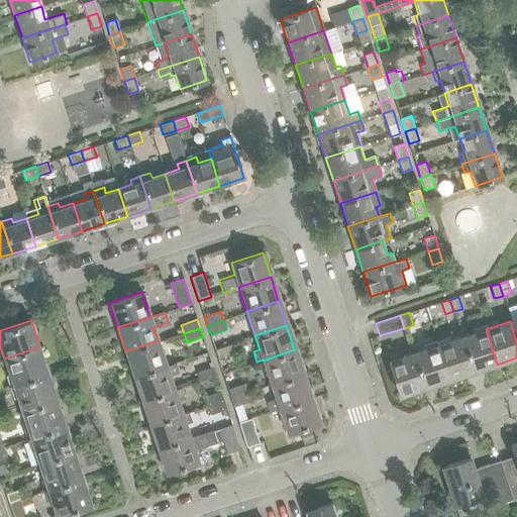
[(486,329),(460,337),(473,373),(497,365),(486,329)]
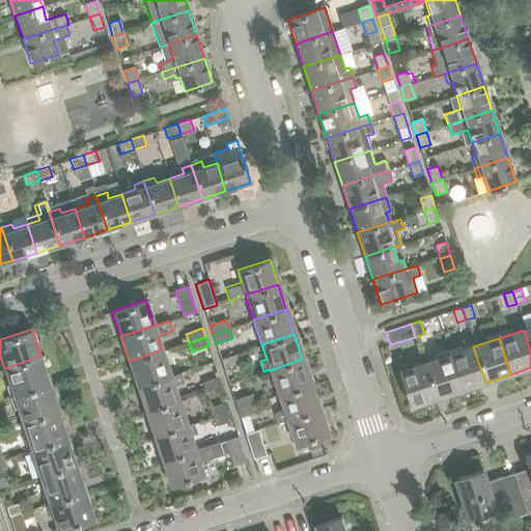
[(460,391),(485,383),(473,346),(448,355),(460,391)]
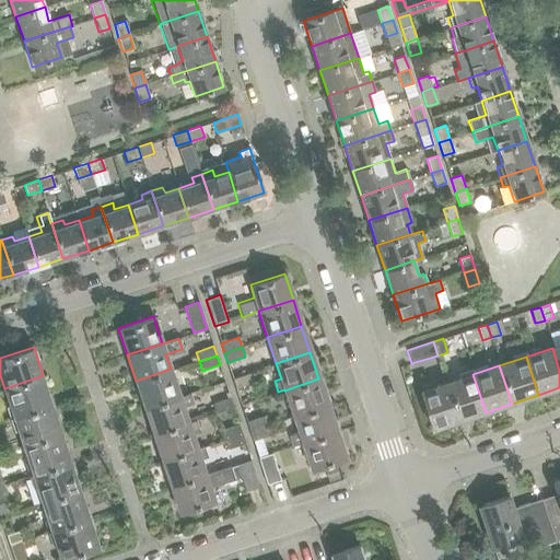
[(179,395),(171,369),(136,381),(144,407),(179,395)]
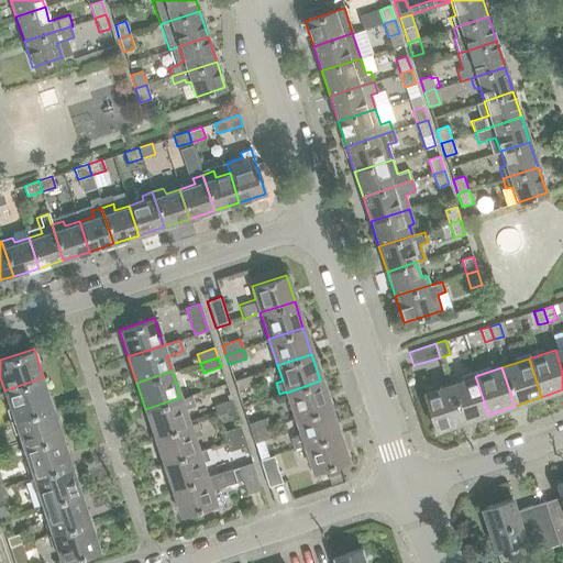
[(254,384),(252,375),(233,382),(236,390),(254,384)]
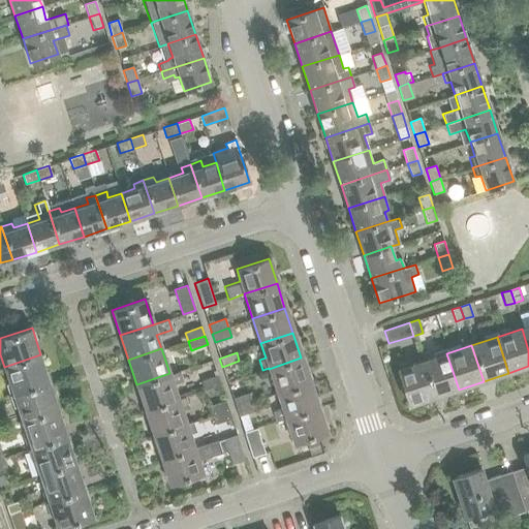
[(459,390),(446,353),(422,361),(434,398),(459,390)]
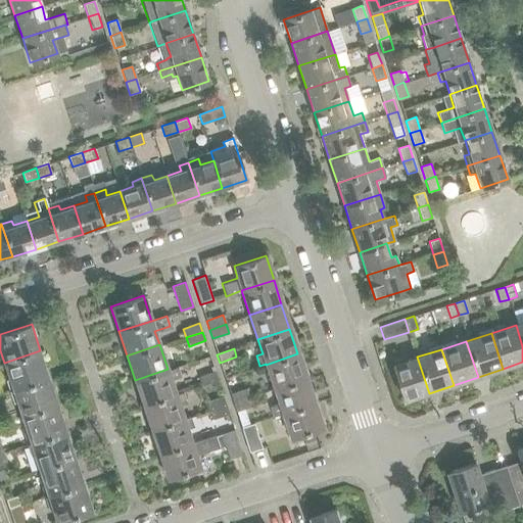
[(49,378),(40,350),(4,363),(13,390),(49,378)]
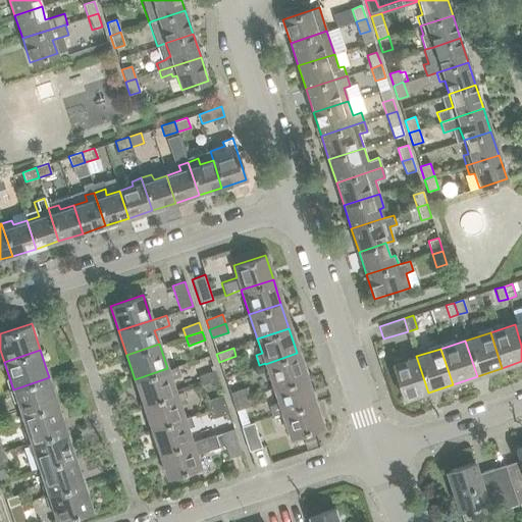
[(265,364),(273,387),(305,377),(297,353),(265,364)]
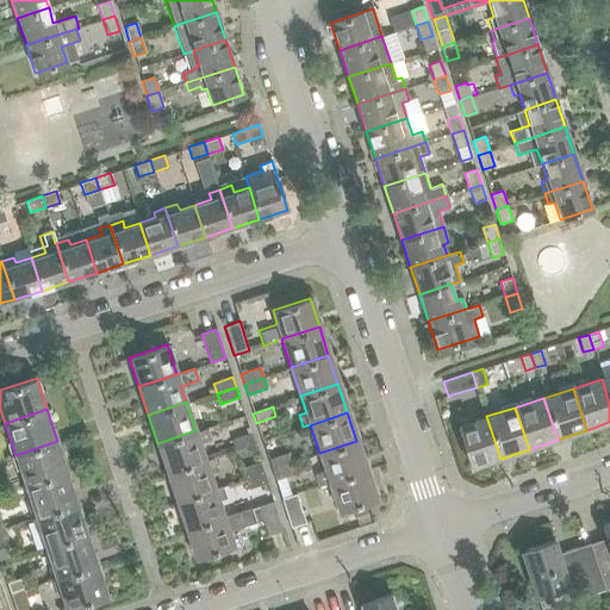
[(471,468),(500,459),(486,416),(458,425),(471,468)]
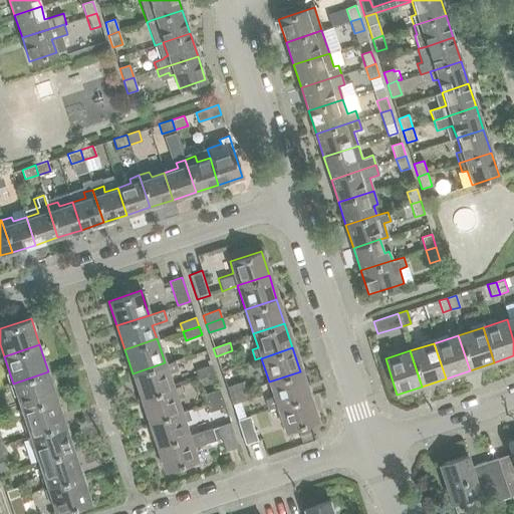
[(133,373),(141,398),(173,388),(165,362),(133,373)]
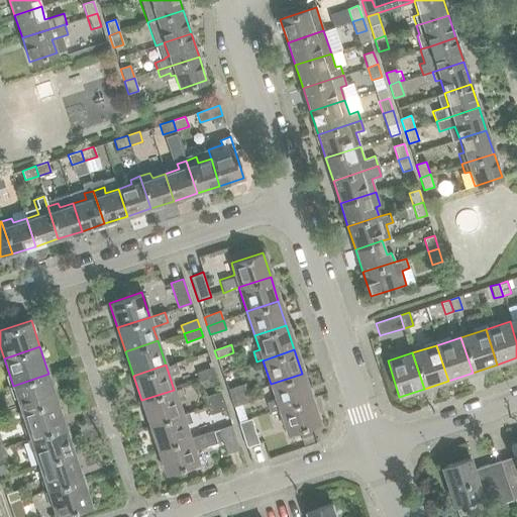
[(215,376),(212,368),(196,373),(199,381),(215,376)]
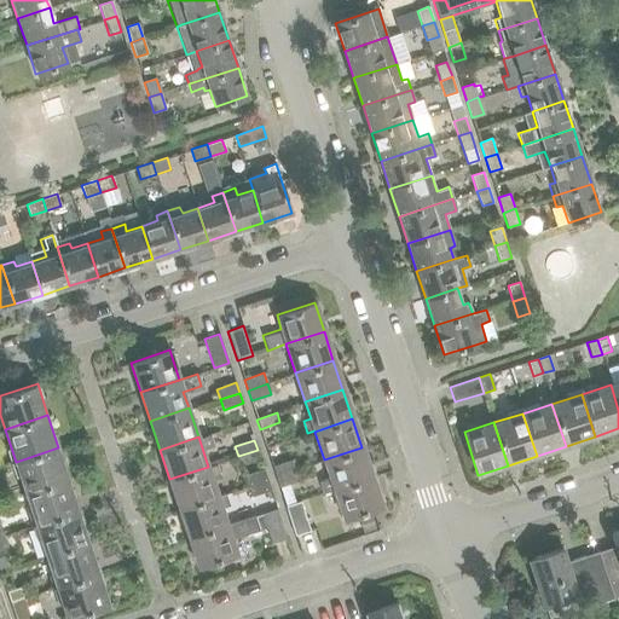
[(58,447),(16,462),(25,492),(68,479),(58,447)]
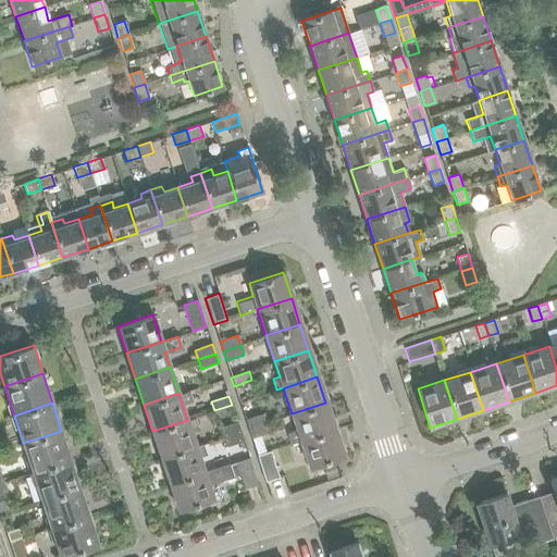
[(291,443),(300,440),(334,428),(325,403),(292,413),(297,430),(287,433),(291,443)]
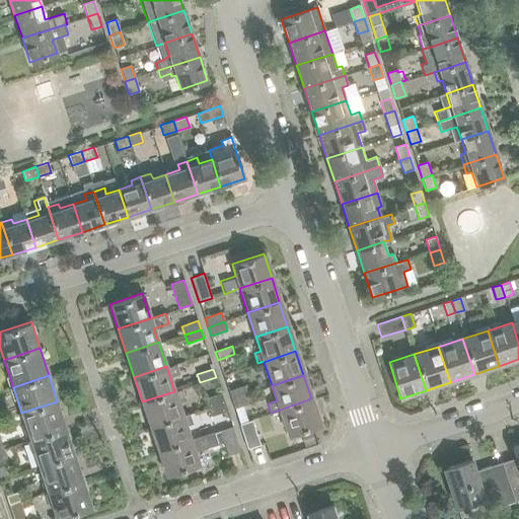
[(228,391),(231,399),(247,394),(244,385),(228,391)]
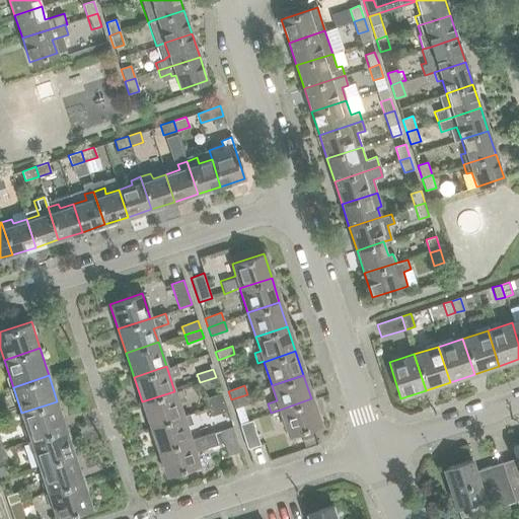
[(142,401),(150,426),(182,416),(174,391),(142,401)]
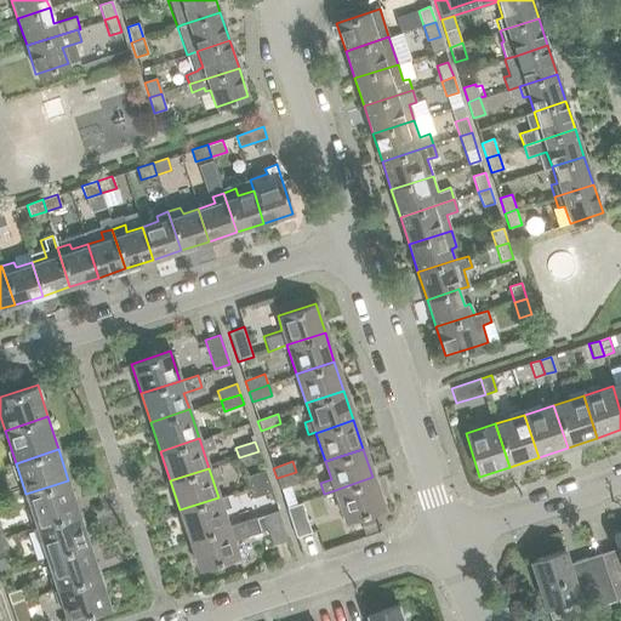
[(249,488),(268,482),(265,471),(245,477),(249,488)]
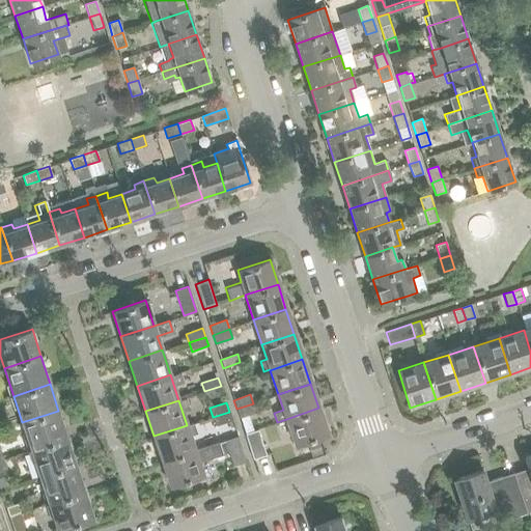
[(236,409),(240,418),(256,412),(253,403),(236,409)]
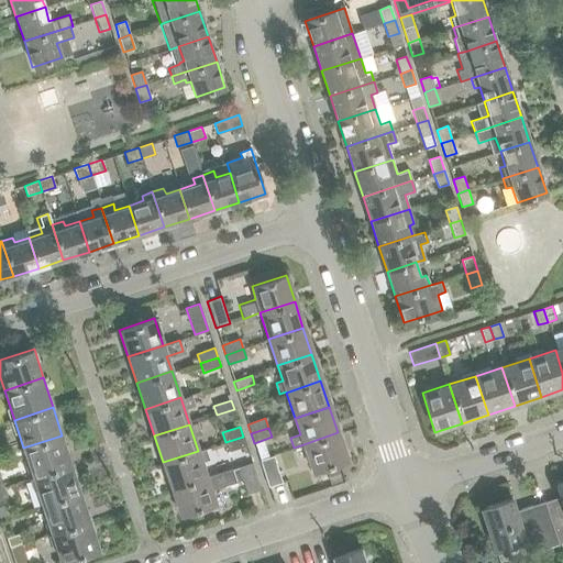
[(338,432),(304,444),(312,471),(346,460),(338,432)]
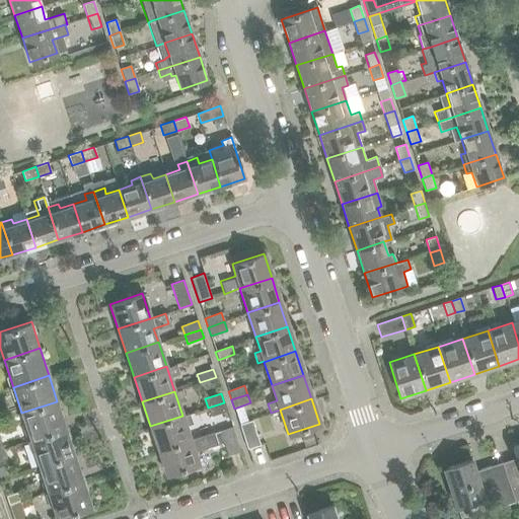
[(57,401),(21,413),(29,439),(65,427),(57,401)]
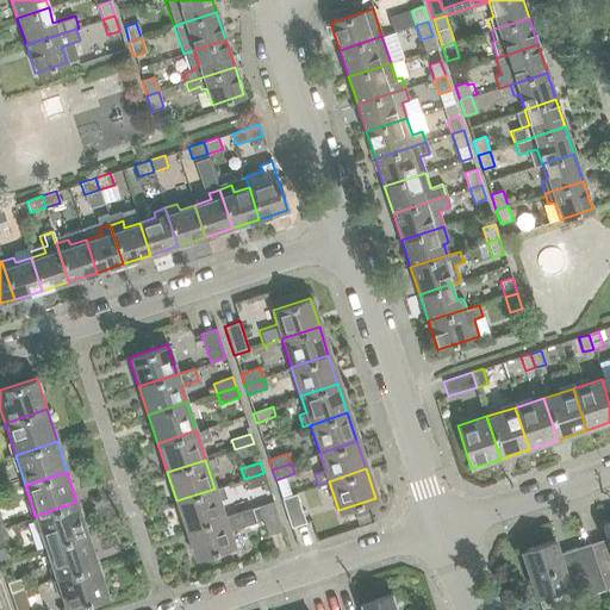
[(267,484),(263,473),(244,479),(248,490),(267,484)]
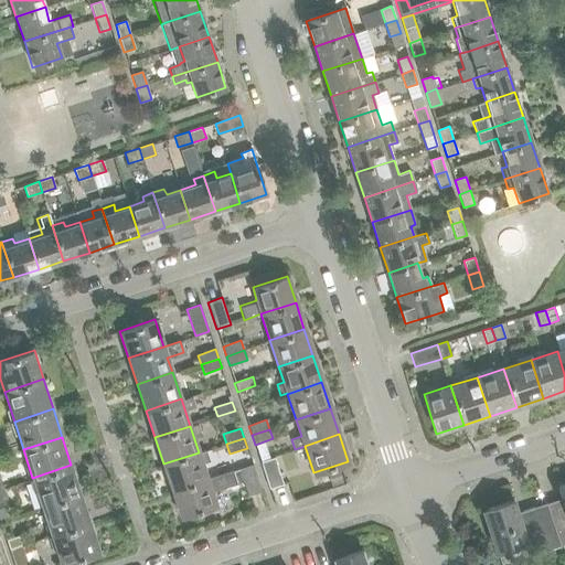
[(163,464),(172,490),(208,478),(199,452),(163,464)]
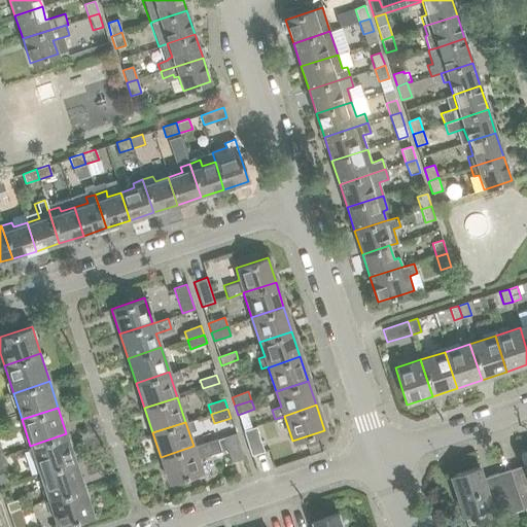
[(265,452),(256,426),(243,430),(251,456),(265,452)]
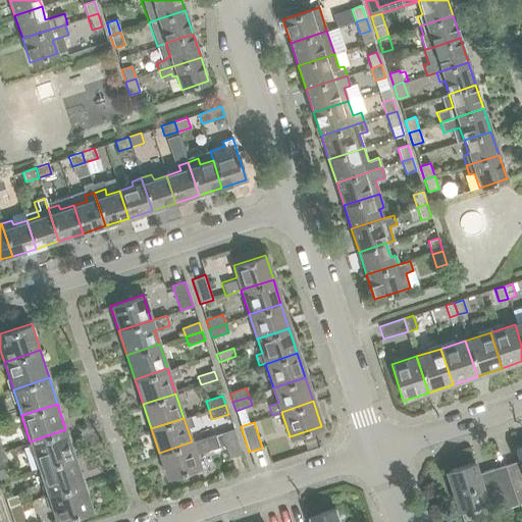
[(65,429),(30,441),(39,468),(74,457),(65,429)]
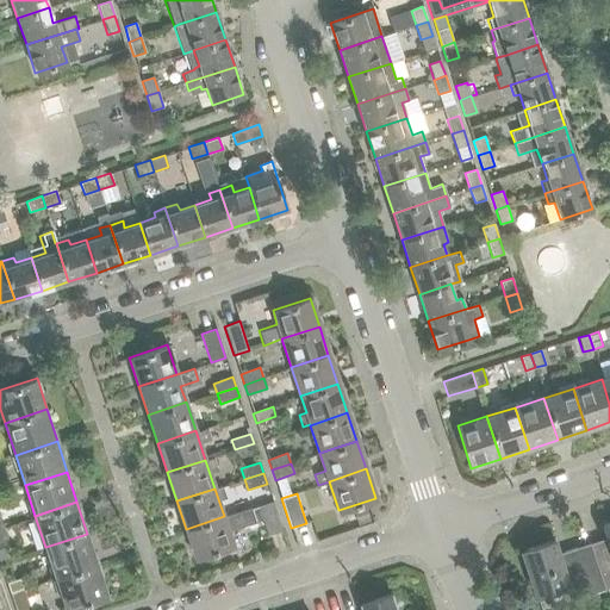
[(250,508),(224,516),(186,529),(195,558),(234,546),(228,528),(229,527),(230,529),(261,518),(267,535),(281,530),(272,502),(251,509),(250,508)]
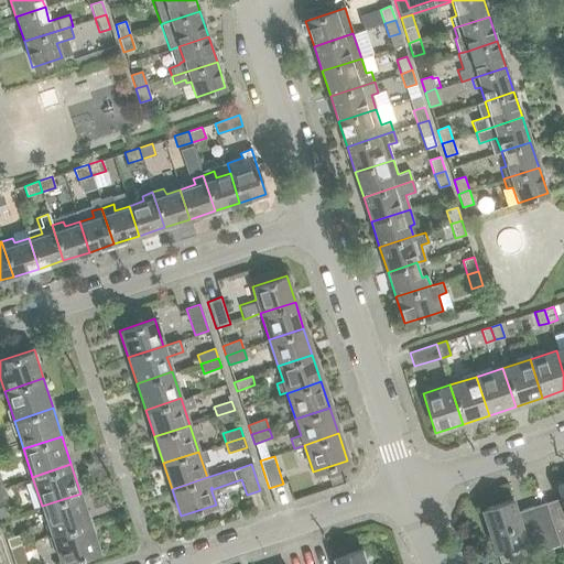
[(332,486),(343,483),(337,468),(326,472),(332,486)]
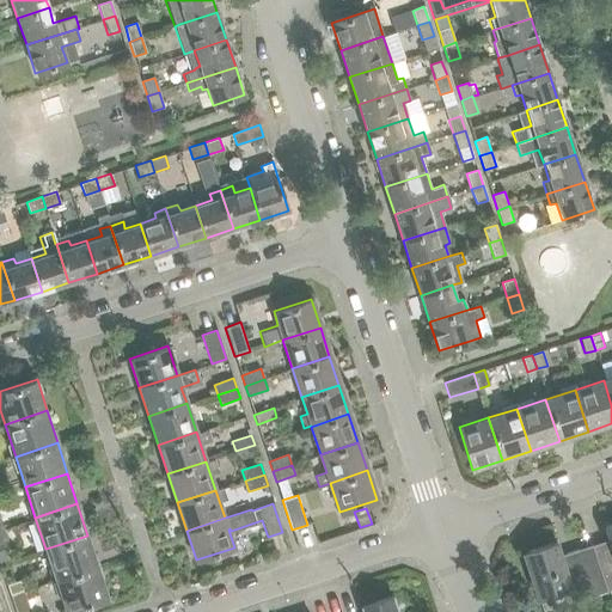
[(609,539),(591,545),(606,591),(611,587),(611,522),(604,526),(609,539)]
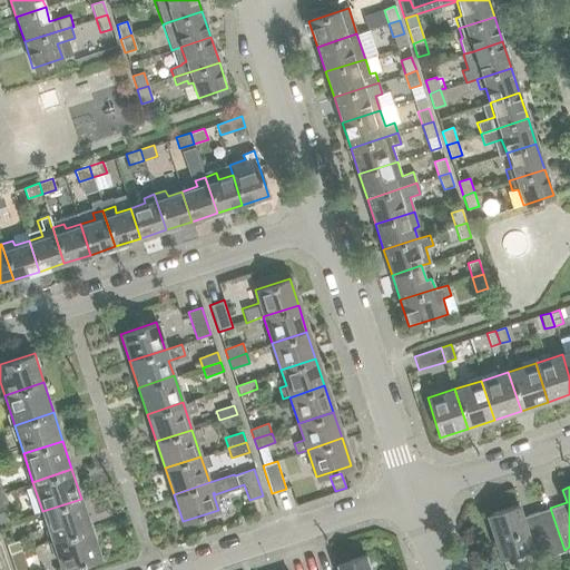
[(42,511),(51,540),(90,527),(81,499),(42,511)]
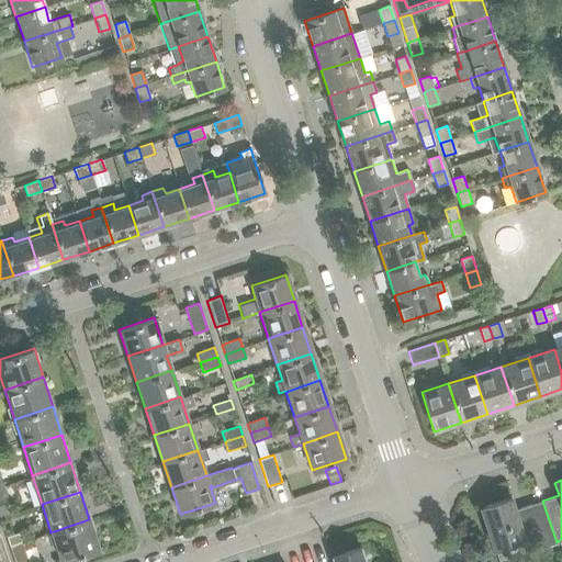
[(557,542),(542,501),(514,509),(510,498),(480,508),(494,549),(523,539),(526,551),(557,542)]
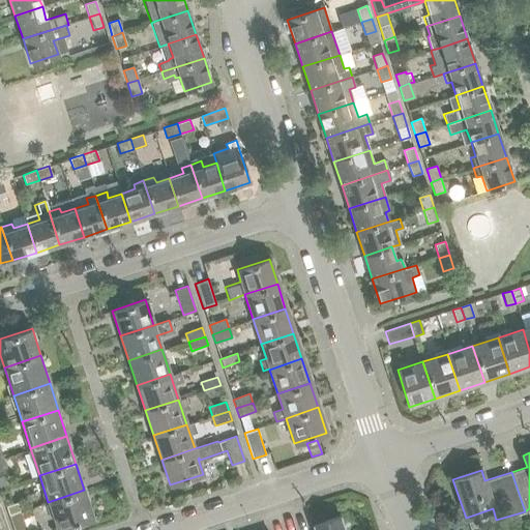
[(93,517),(84,490),(48,502),(57,529),(93,517)]
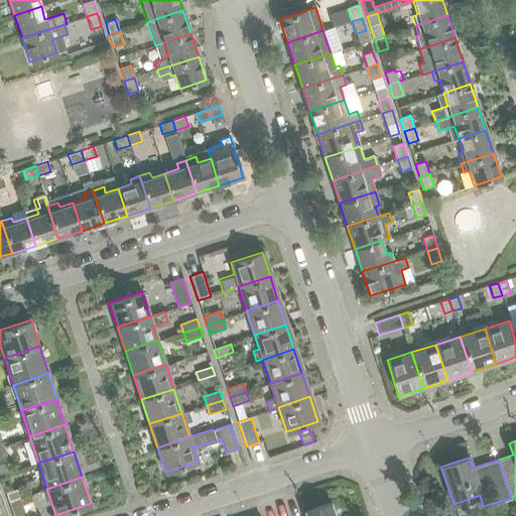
[(20,497),(18,489),(5,493),(8,501),(20,497)]
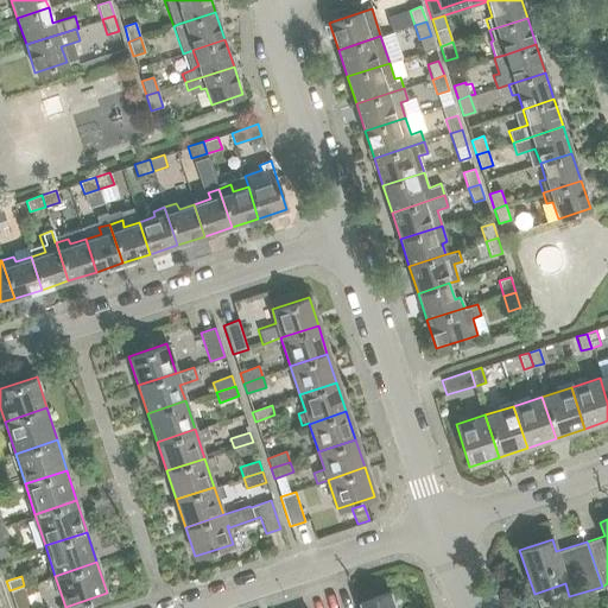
[(31,607),(24,586),(10,590),(14,607),(31,607)]
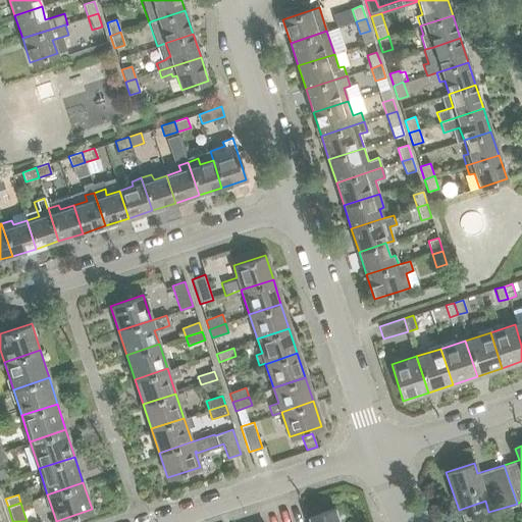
[(338,521),(334,509),(308,517),(309,521),(338,521)]
